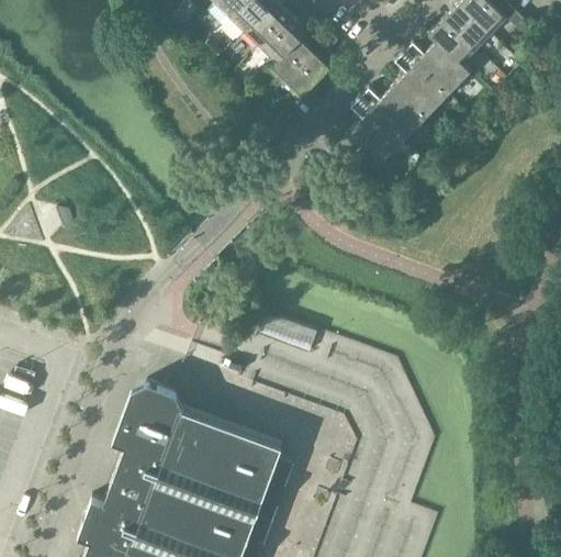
[(220,0),(215,4),(231,20),(248,0),(220,0)]
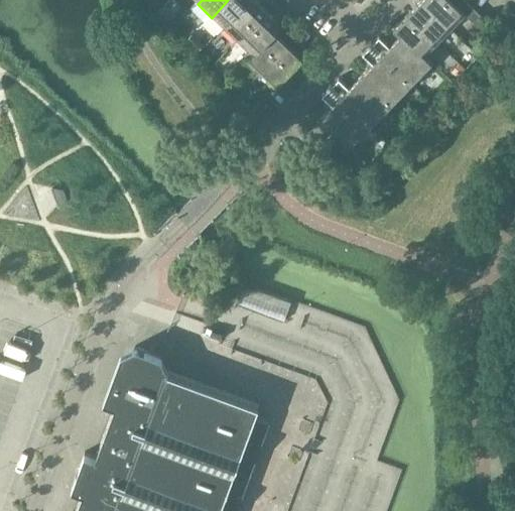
[(252,0),(228,0),(212,18),(226,31),(254,2),(252,0)]
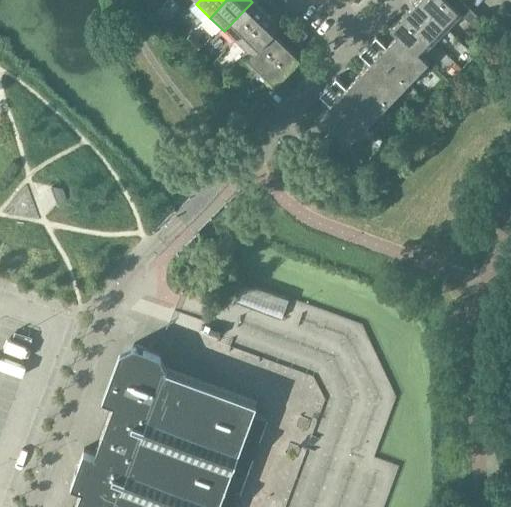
[(282,0),(280,0),(273,7),(280,14),(288,6),(282,0)]
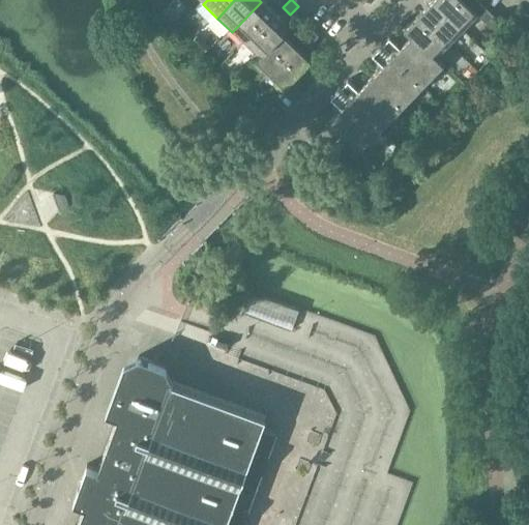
[(459,0),(438,0),(434,5),(466,33),(478,20),(471,11),(461,1),(459,0)]
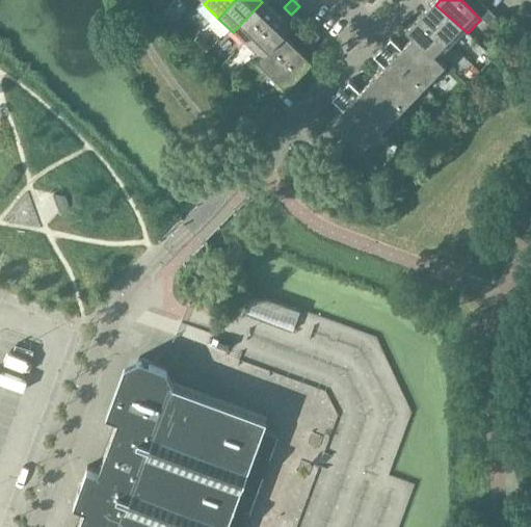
[(475,0),(462,0),(462,1),(473,11),(480,4),(475,0)]
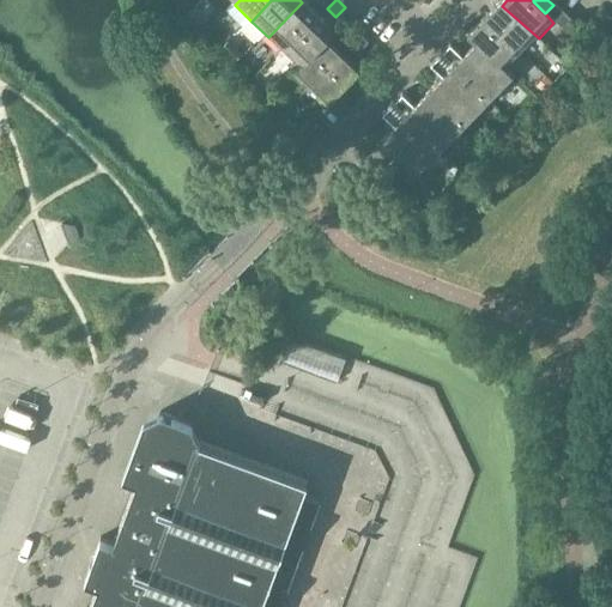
[(268,37),(284,53),(319,18),(302,2),(268,37)]
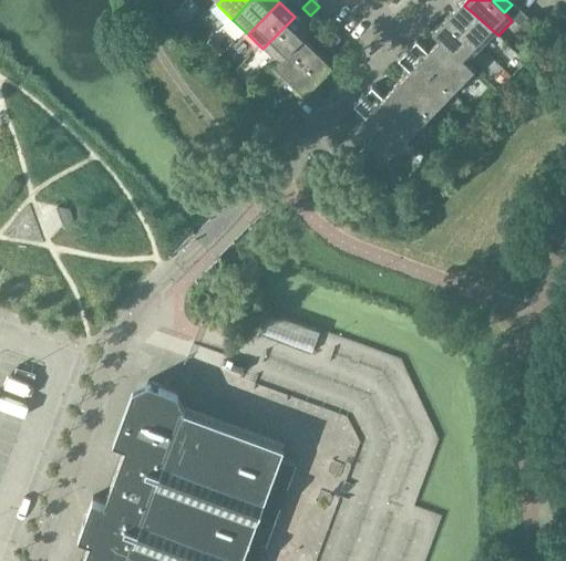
[(523,16),(512,4),(504,12),(512,21),(515,24),(523,16)]
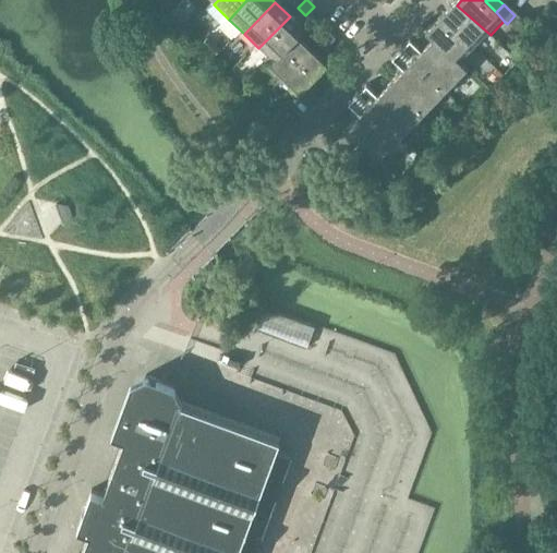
[(443,20),(475,49),(491,35),(457,5),(443,20)]
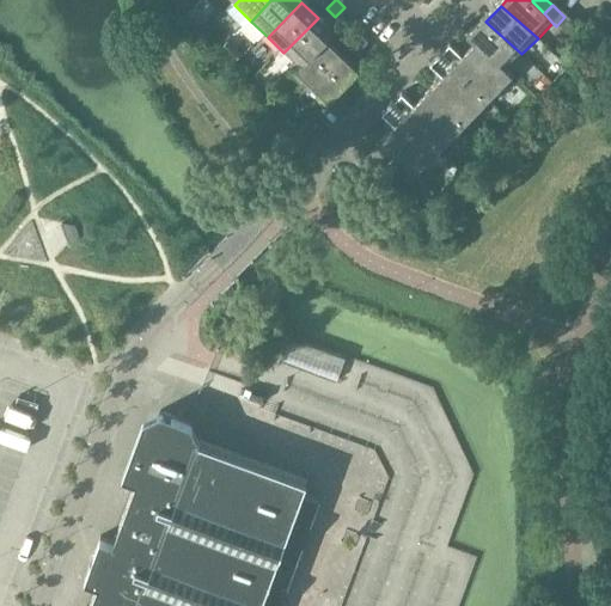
[(578,30),(564,17),(556,26),(569,38),(578,30)]
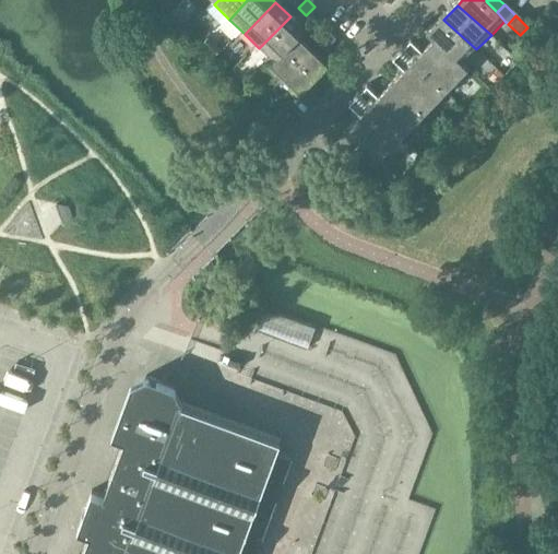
[(259,48),(274,62),(274,63),(298,38),(299,39),(306,32),(291,16),(259,48)]
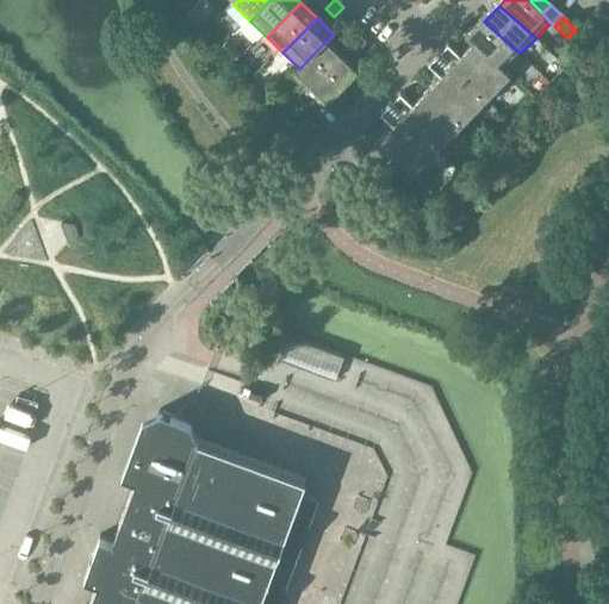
[(476,47),(503,72),(520,54),(484,22),(467,39),(476,48),(476,47)]
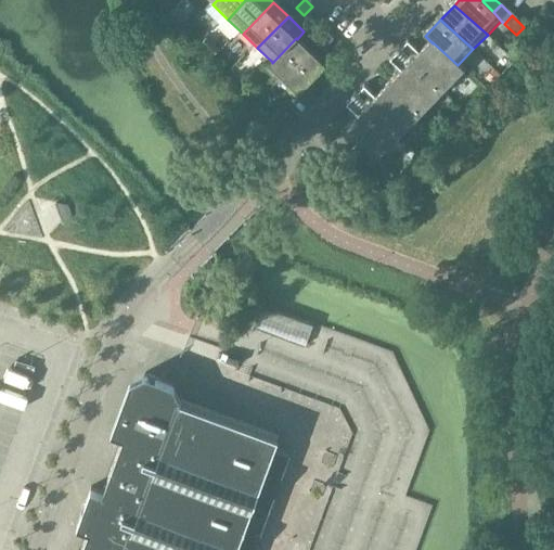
[(309,40),(317,48),(327,36),(320,28),(309,40)]
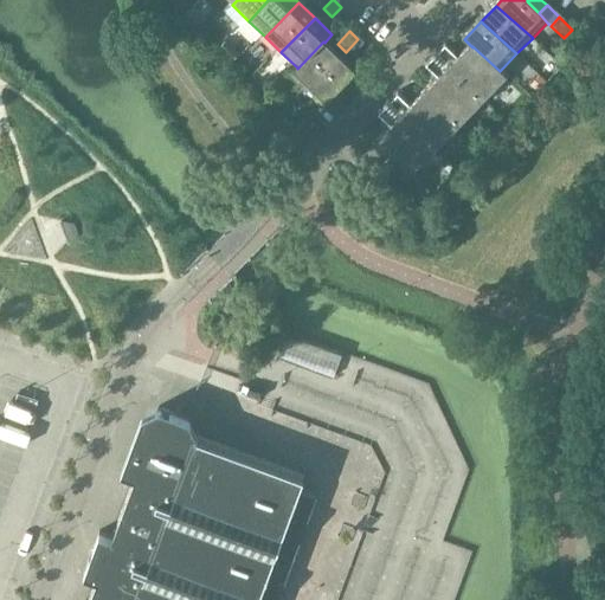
[(358,39),(346,52),(354,59),(366,47),(358,39)]
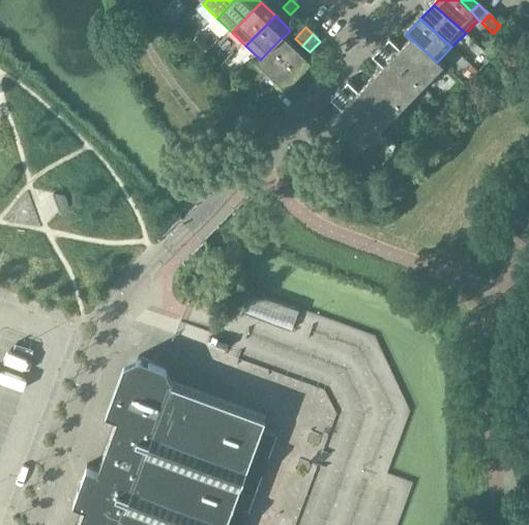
[(253,66),(267,81),(297,51),(284,37),(283,36),(260,60),(260,59),(253,66)]
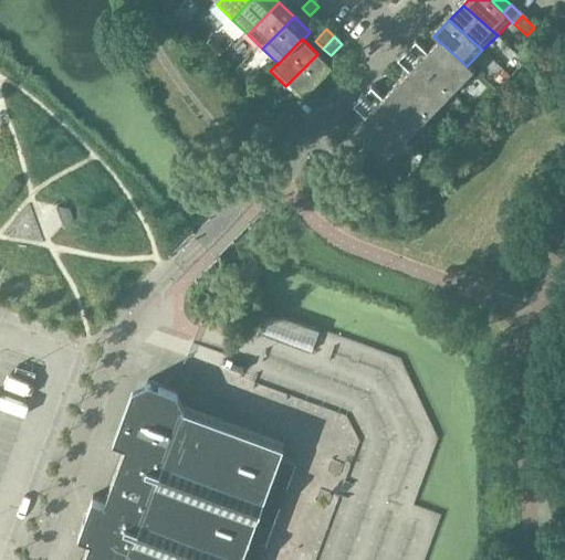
[(441,43),(441,44),(429,56),(417,45),(399,64),(410,75),(397,88),(430,119),(474,73),(467,66),(441,43)]
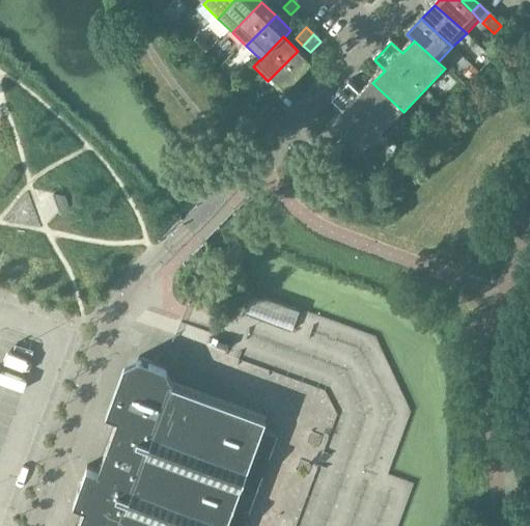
[(298,51),(268,81),(283,95),(312,65),(298,51)]
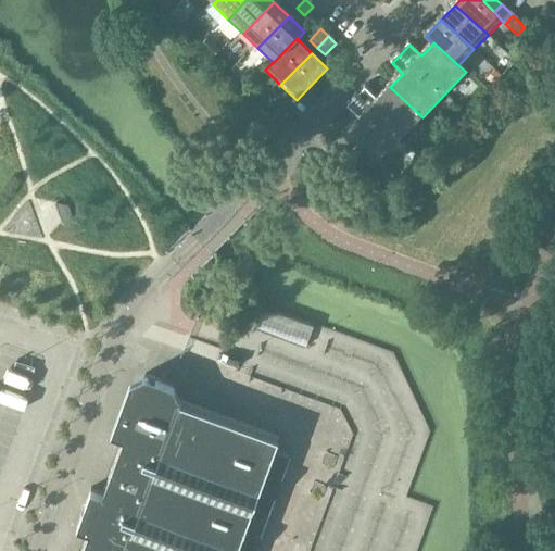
[(423,117),(390,87),(378,100),(366,89),(348,108),(360,119),(345,133),(361,147),(378,164),(378,163),(423,117)]
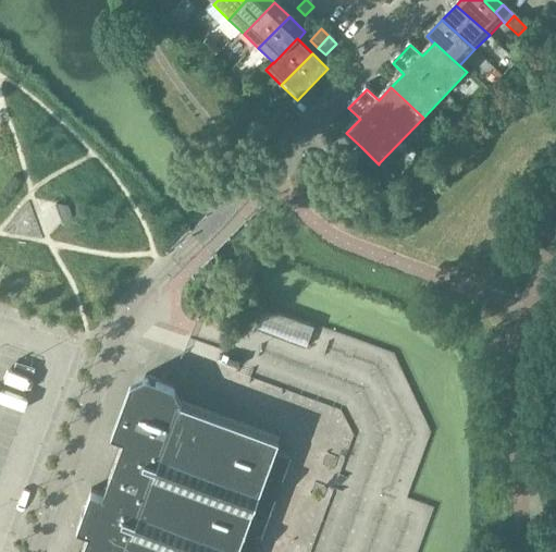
[(379,164),(361,147),(354,155),(388,187),(396,180),(379,163),(379,164)]
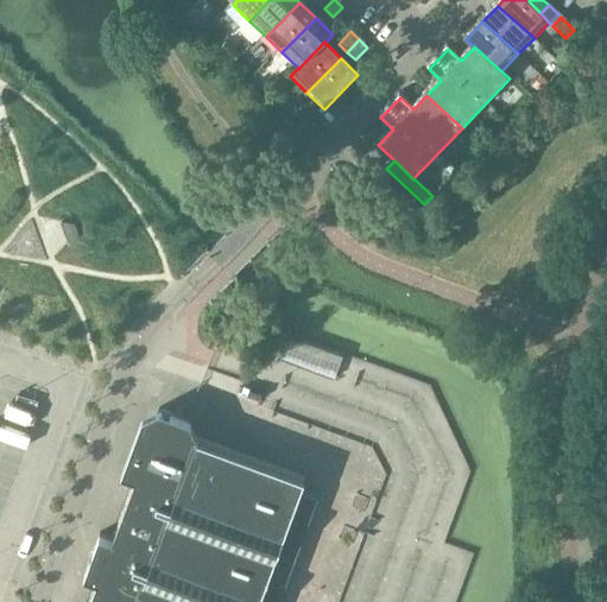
[(282,601),(317,504),(303,496),(307,481),(187,436),(190,418),(159,407),(143,416),(122,471),(139,477),(114,543),(101,539),(93,559),(84,582),(99,587),(92,601),(282,601)]
